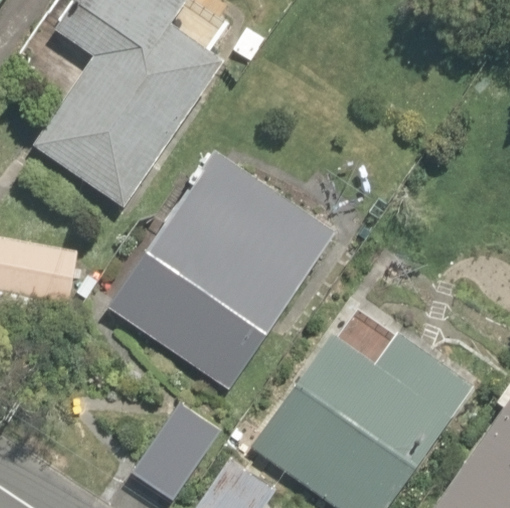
[(33,145),(124,208),(225,60),(210,50),(226,26),(188,0),(75,0),(54,31),(93,57),(33,145)]
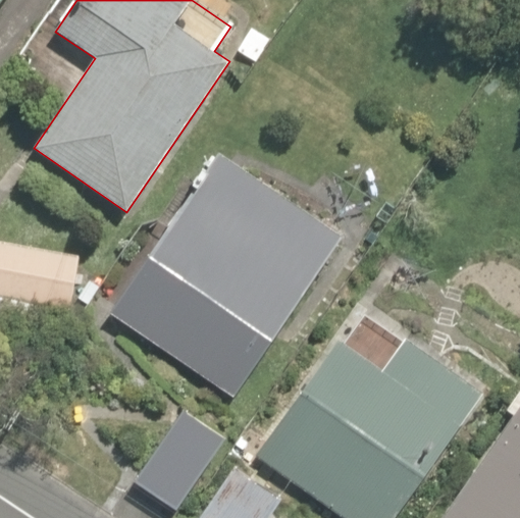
[(109,313),(232,397),(343,237),(218,152),(109,313)]
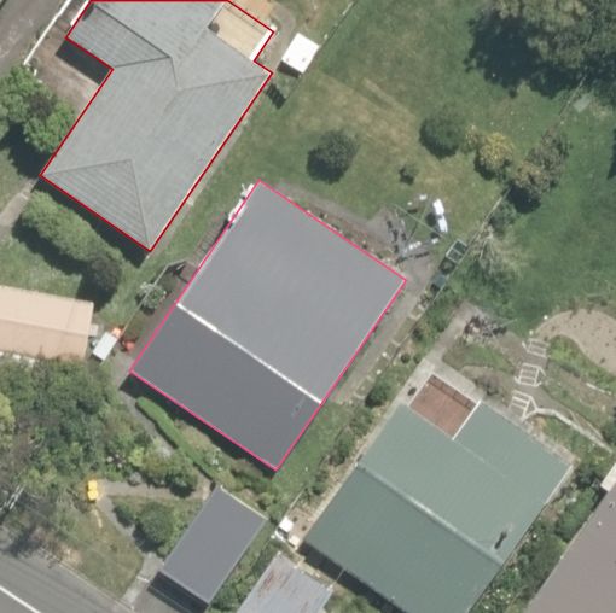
[(0,356),(82,371),(93,304),(0,287),(0,356)]
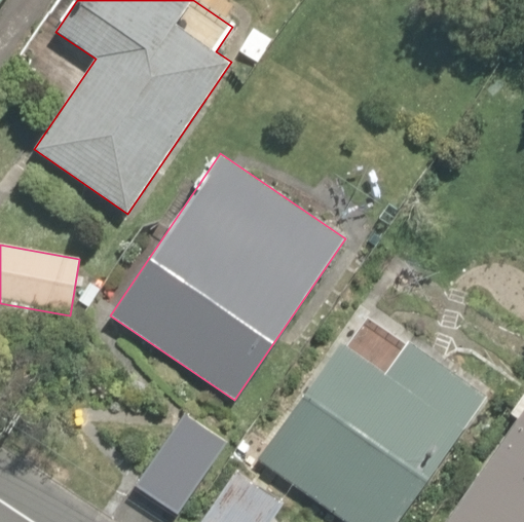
[(257,460),(345,521),(397,521),(486,395),(408,340),(405,344),(368,319),(347,347),(340,342),(257,460)]
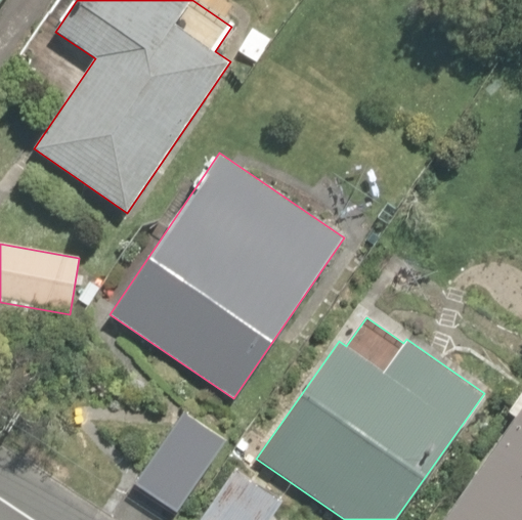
[(521,519),(521,406),(445,519),(521,519)]
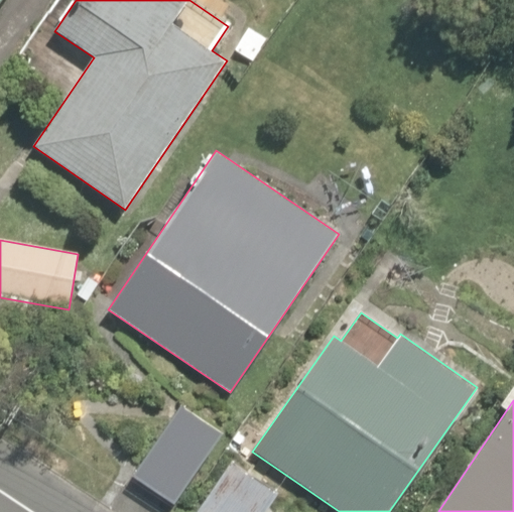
[(174,506),(222,433),(189,412),(142,485),(174,506)]
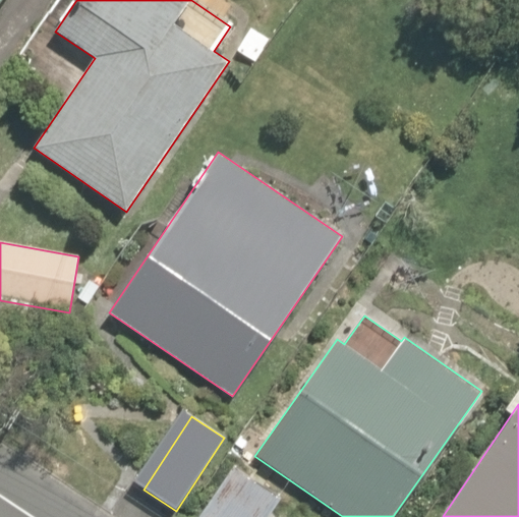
[(265,516),(278,497),(230,466),(198,516),(265,516)]
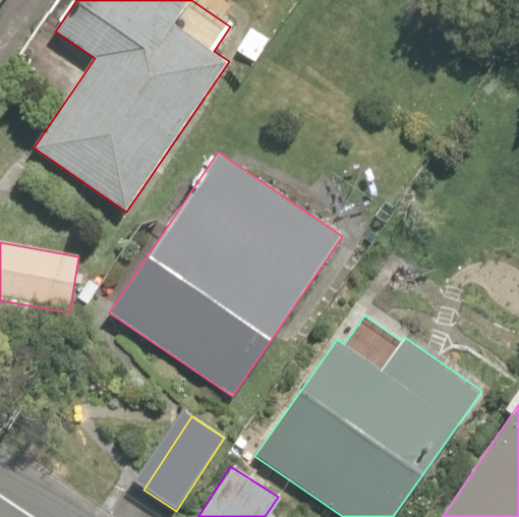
All buildings are outlined.
